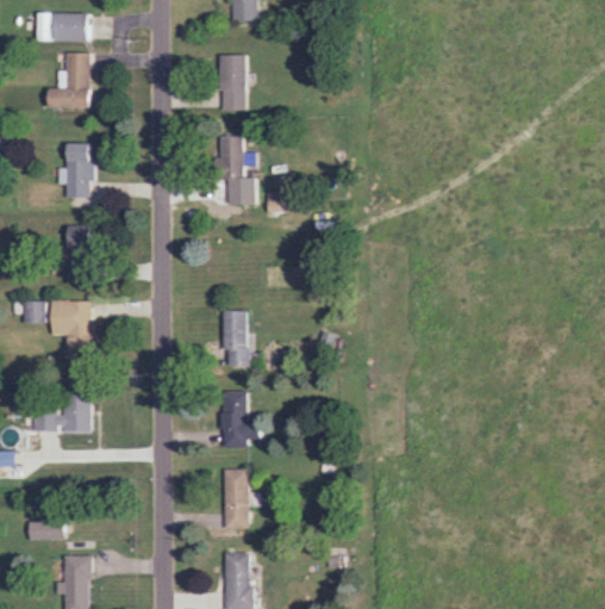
[(255,0),(257,19),(231,20),(230,0),(255,0)]
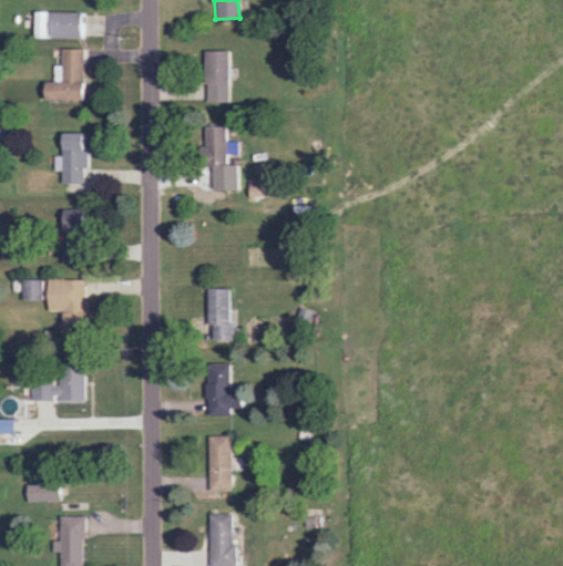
[(51,13),(80,13),(80,37),(51,37),(51,13)]
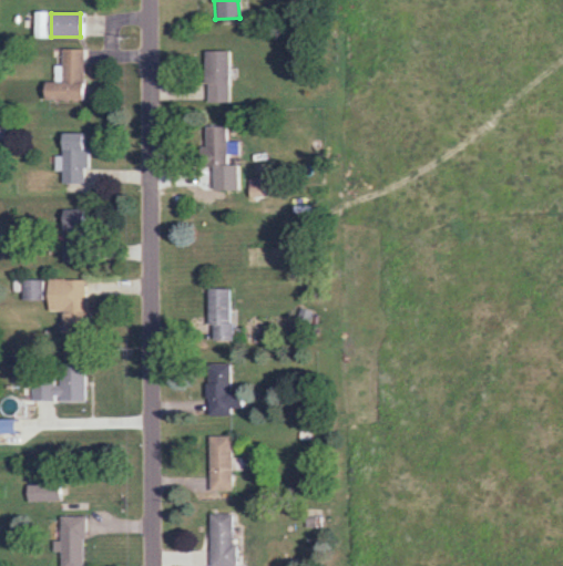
[(60,51),(83,51),(83,101),(44,102),(44,83),(60,83),(60,51)]
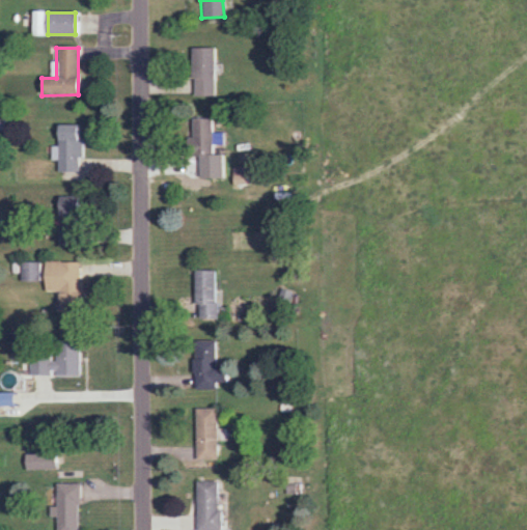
[(192,49),(213,49),(213,94),(196,94),(196,81),(192,81),(192,49)]
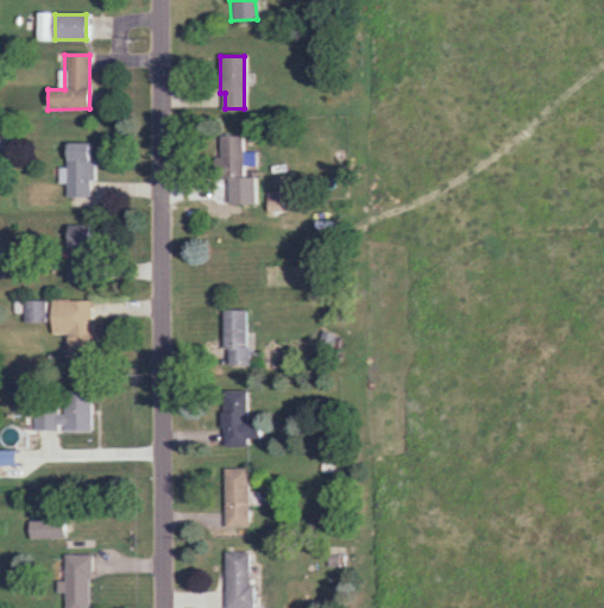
[(216,176),(216,160),(222,160),(222,138),(241,138),(243,176),(216,176)]
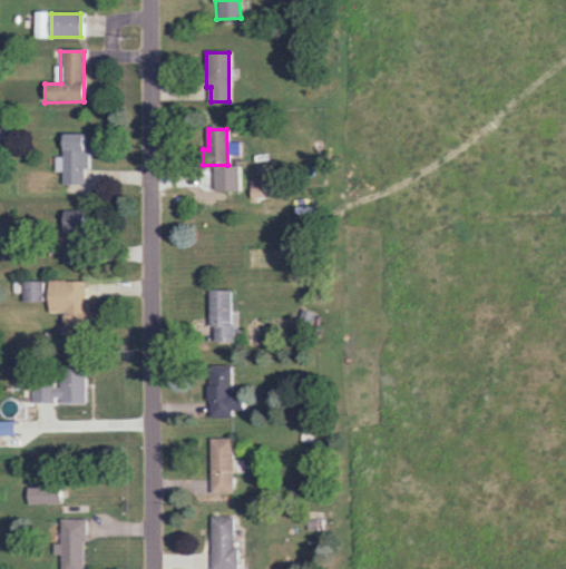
[(62,136),(85,136),(85,186),(62,186),(62,136)]
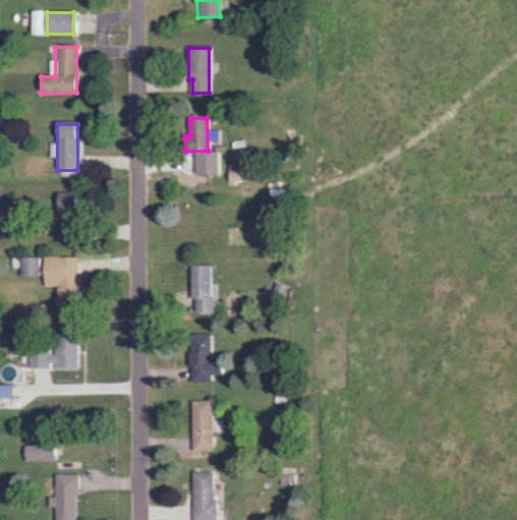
[(57,193),(76,193),(76,207),(57,207),(57,193)]
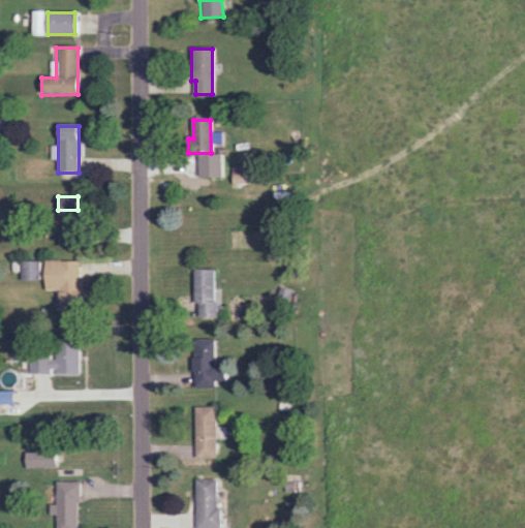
[(78,240),(57,240),(57,214),(78,214),(78,240)]
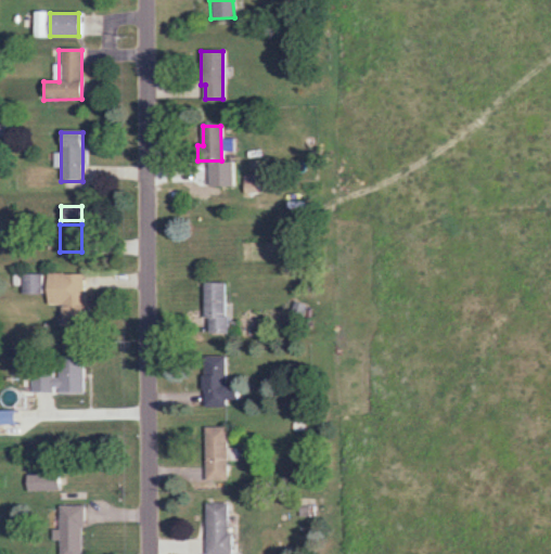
[(47,274),(80,273),(81,320),(62,320),(62,305),(47,305),(47,274)]
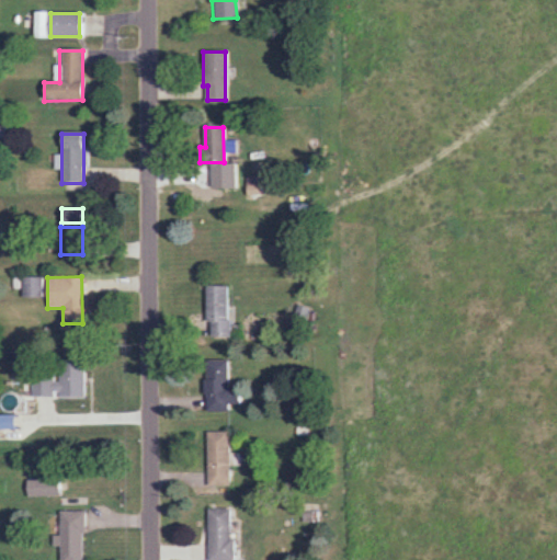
[(40,278),(40,296),(20,296),(20,278),(40,278)]
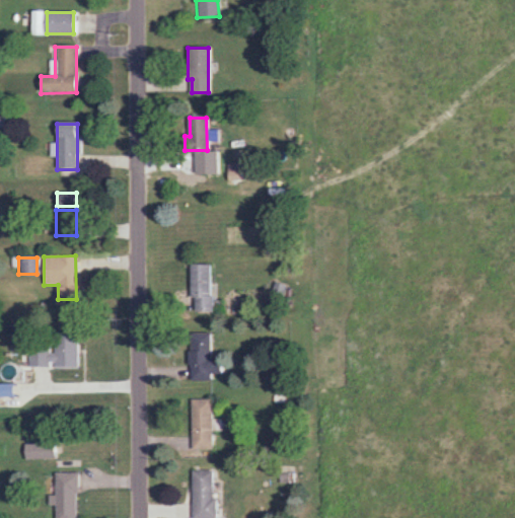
[(191,266),(211,266),(211,310),(192,310),(191,266)]
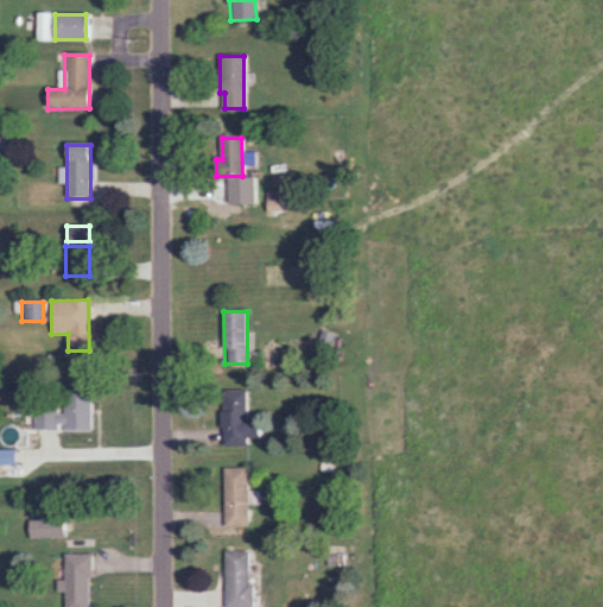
[(321,330),(332,336),(325,353),(313,347),(321,330)]
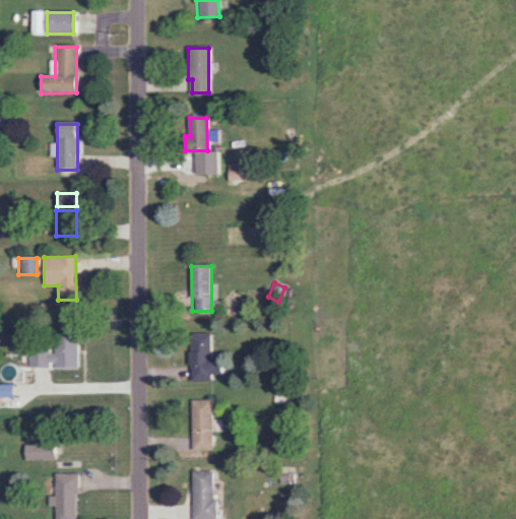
[(190,334),(209,334),(209,381),(190,381),(190,334)]
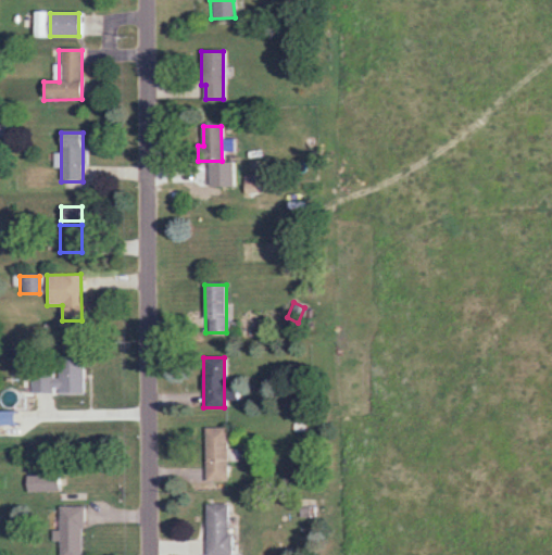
[(30,391),(30,374),(54,374),(54,361),(83,360),(83,391),(30,391)]
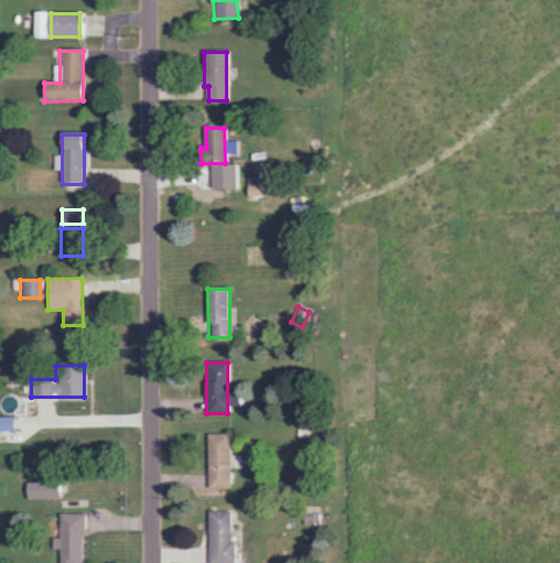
[(206,434),(229,434),(229,487),(207,488),(206,434)]
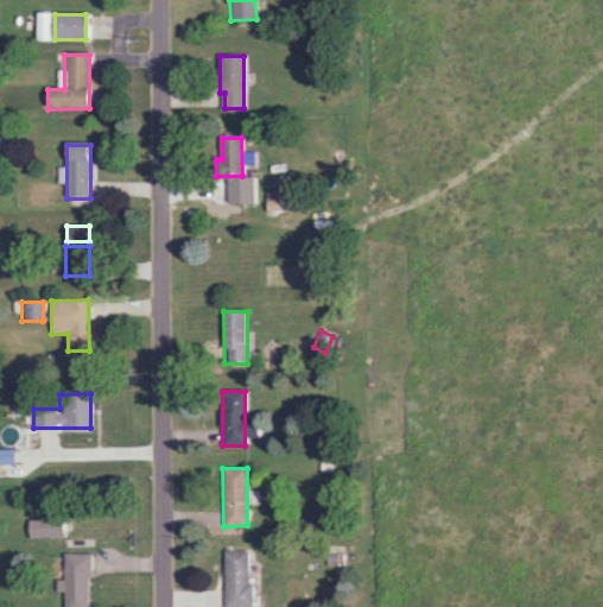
[(27,538),(27,520),(62,520),(62,538),(27,538)]
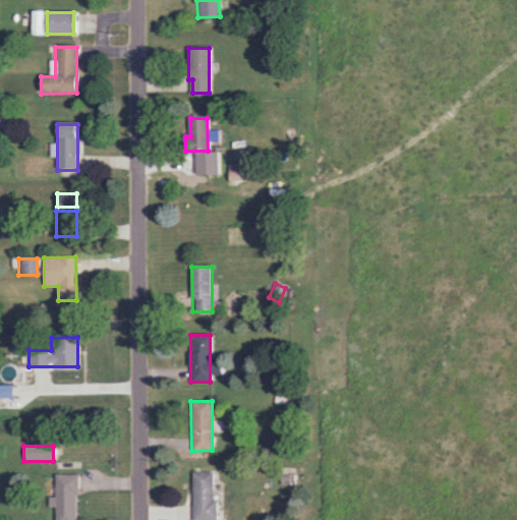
[(192,519),(192,473),(213,473),(213,519),(192,519)]
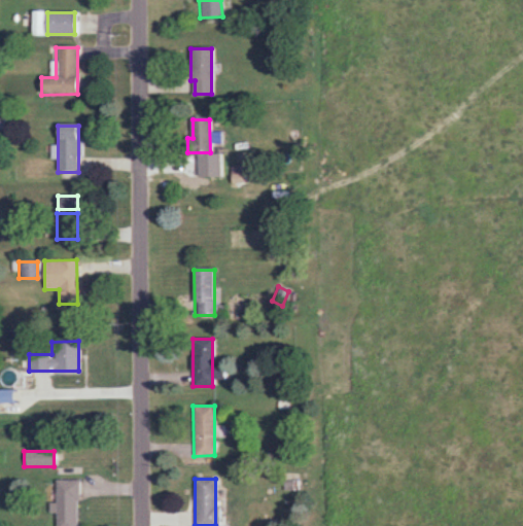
[(55,525),(55,481),(75,481),(75,525),(55,525)]
